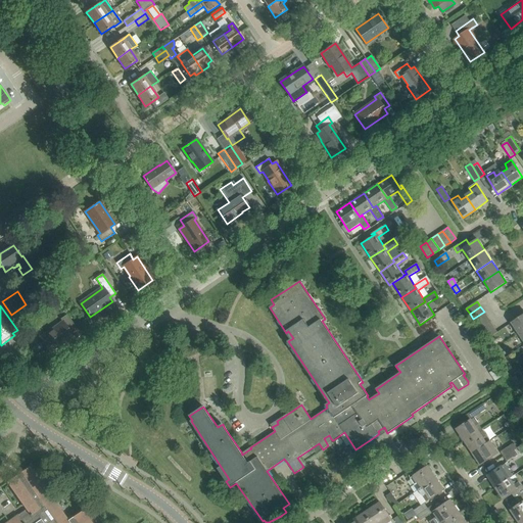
[(473,319),(476,325),(487,317),(484,312),(473,319)]
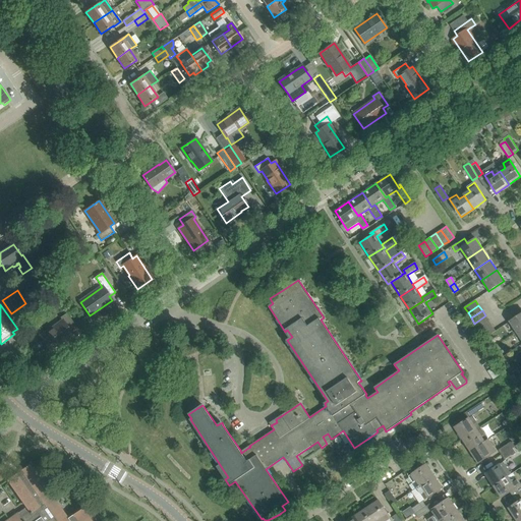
[(69,330),(75,327),(66,313),(60,317),(62,321),(40,337),(49,350),(65,339),(64,338),(71,334),(69,330)]
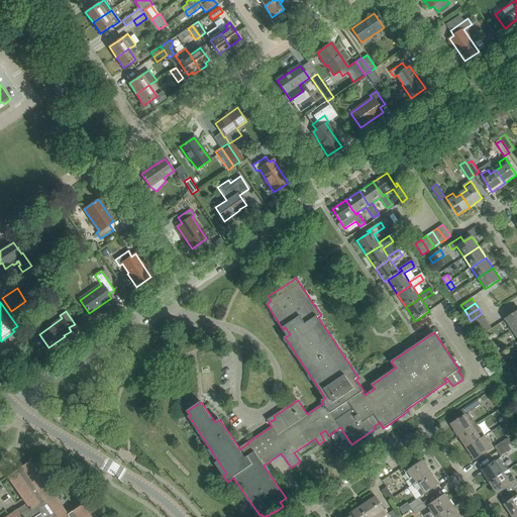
[(516,311),(510,316),(506,319),(513,330),(516,326),(516,311)]
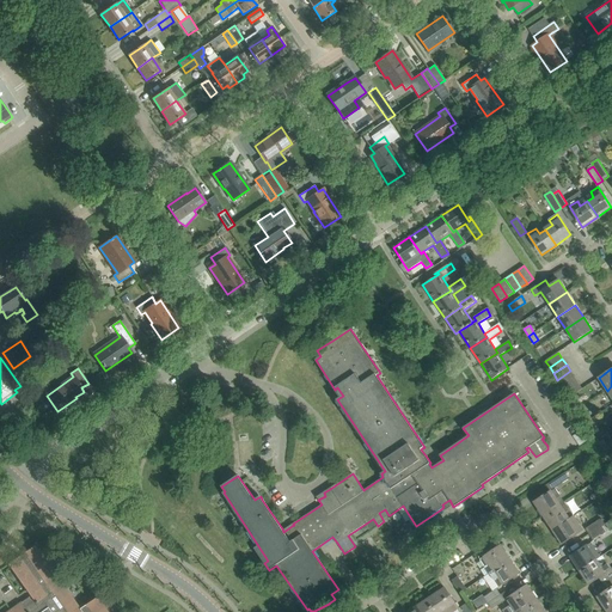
[(557,380),(562,386),(575,377),(570,371),(557,380)]
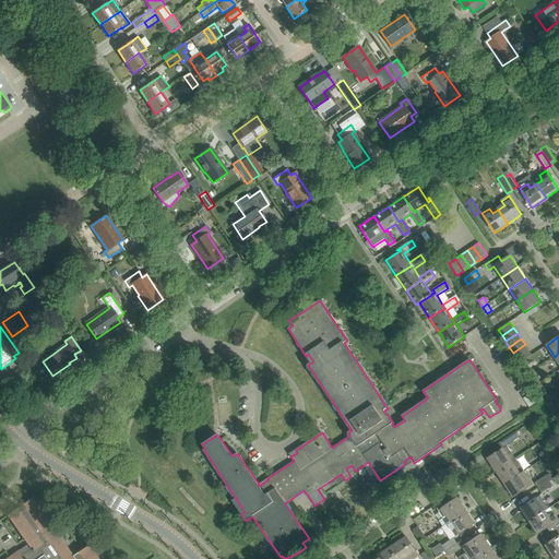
[(513,353),(516,358),(528,349),(525,344),(513,353)]
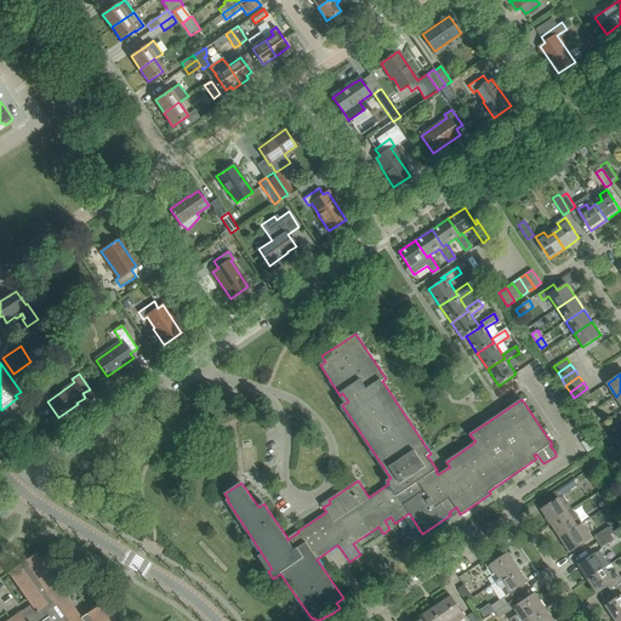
[(577,404),(591,394),(587,388),(574,398),(577,404)]
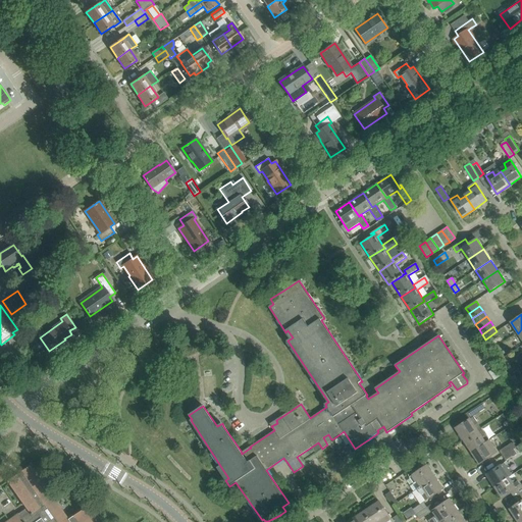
[(496,355),(500,360),(505,357),(501,352),(496,355)]
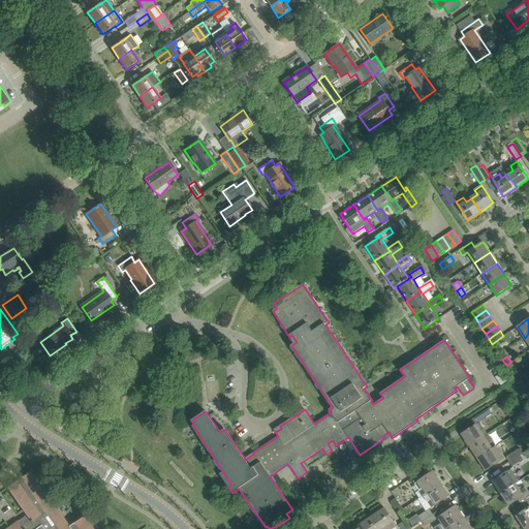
[(511,362),(506,365),(510,371),(515,368),(511,362)]
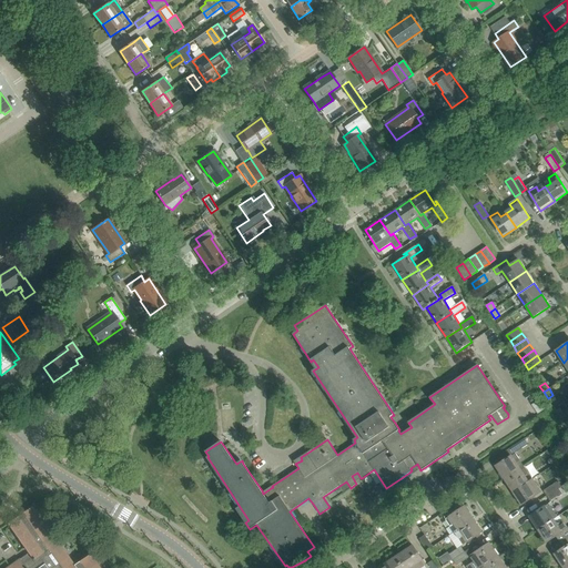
[(506,450),(510,457),(515,454),(517,452),(529,444),(525,438),(514,446),(506,450)]
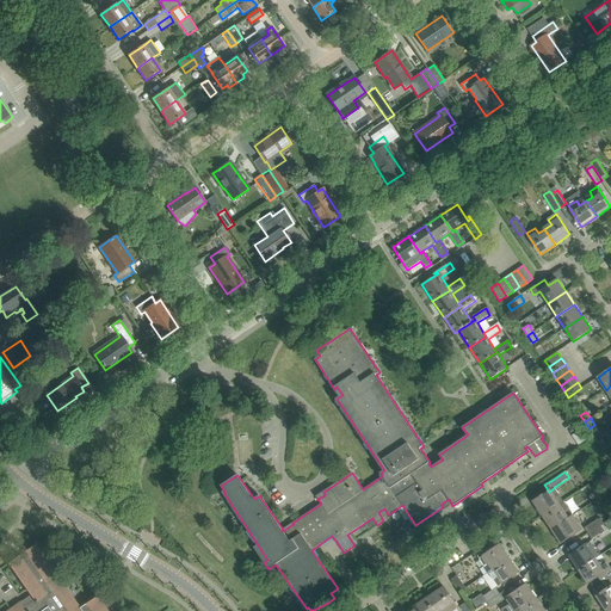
[(591,492),(597,488),(592,482),(586,486),(591,492)]
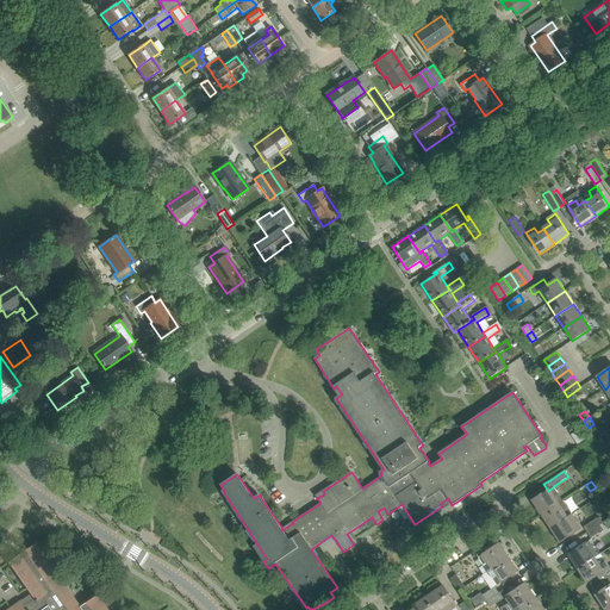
[(533,500),(542,515),(558,504),(554,497),(558,495),(553,487),(548,491),(533,500)]
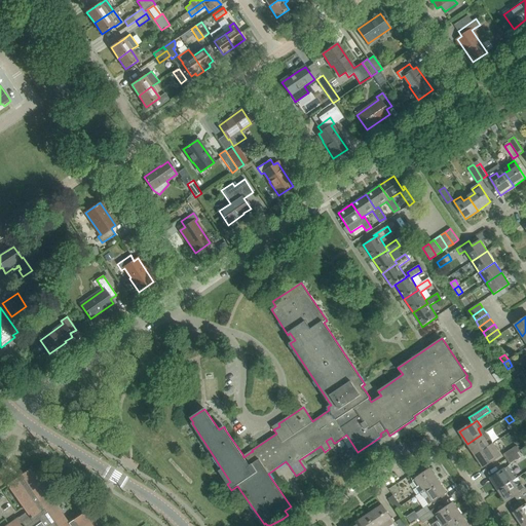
[(485,431),(481,435),(467,444),(475,455),(489,446),(486,441),(489,439),(485,431)]
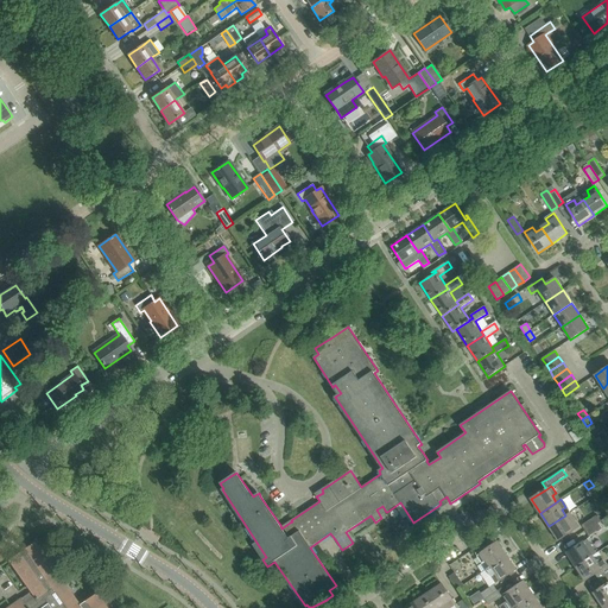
[(569,523),(565,515),(549,526),(558,540),(580,526),(574,519),(569,523)]
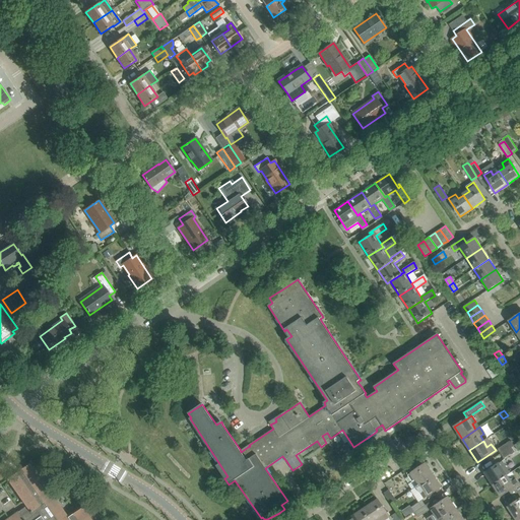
[(500,455),(511,447),(514,446),(511,441),(497,450),(500,455)]
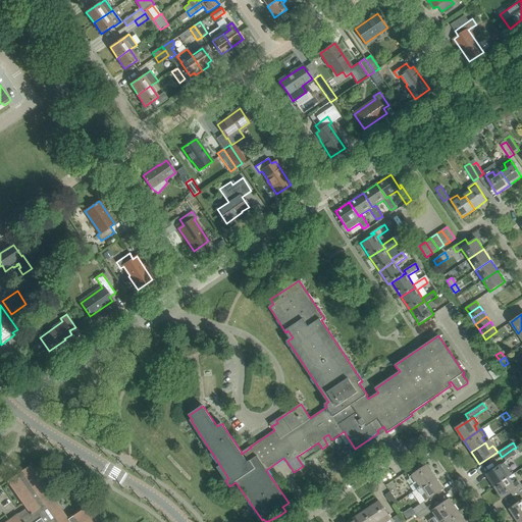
[(517,455),(513,449),(502,457),(506,462),(517,455)]
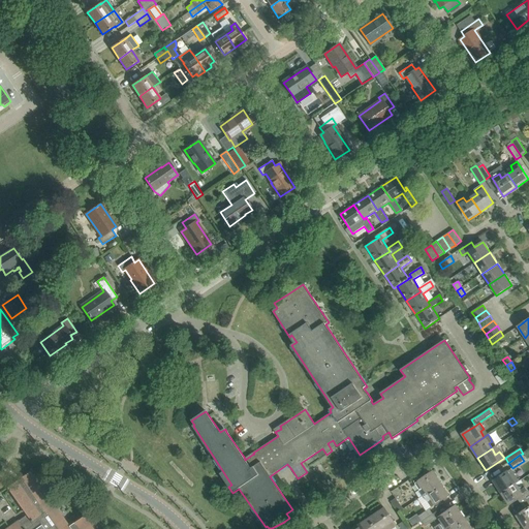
[(493,480),(501,493),(516,484),(519,481),(510,469),(493,480)]
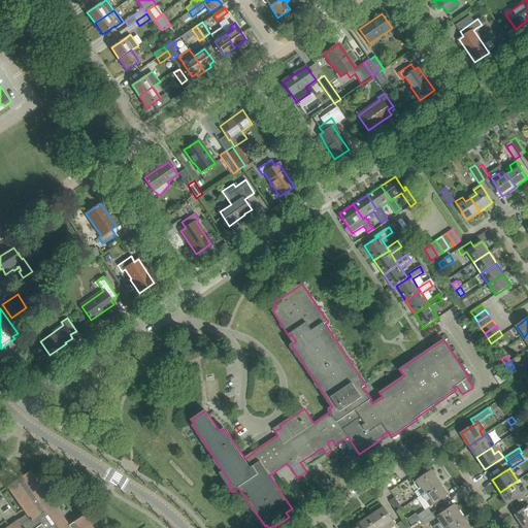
[(21,479),(17,481),(17,480),(6,487),(27,516),(25,517),(19,521),(18,520),(5,527),(93,527),(84,515),(69,525),(30,470),(21,477),(21,479)]
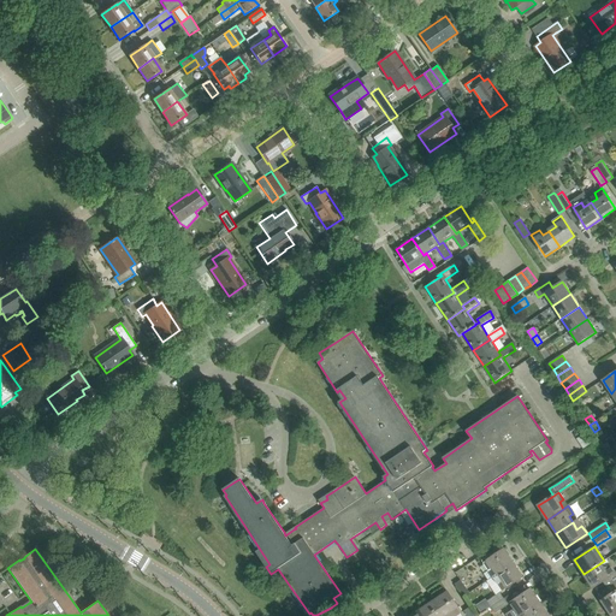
[(483,563),(489,570),(493,568),(497,574),(513,563),(504,549),(483,563)]
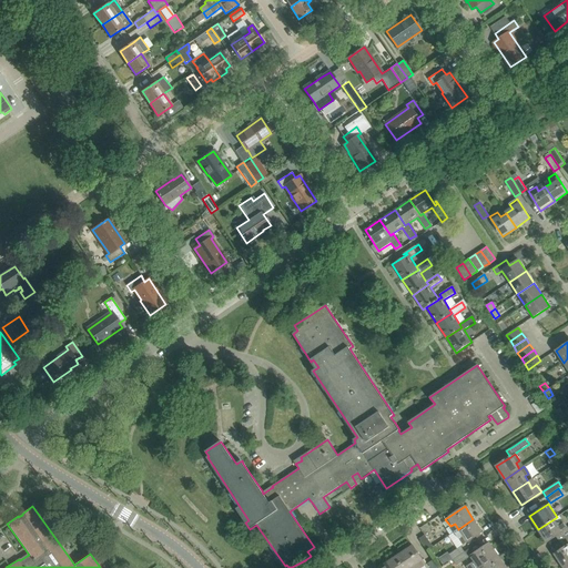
[(482,533),(473,519),(458,529),(454,533),(459,539),(463,545),(482,533)]
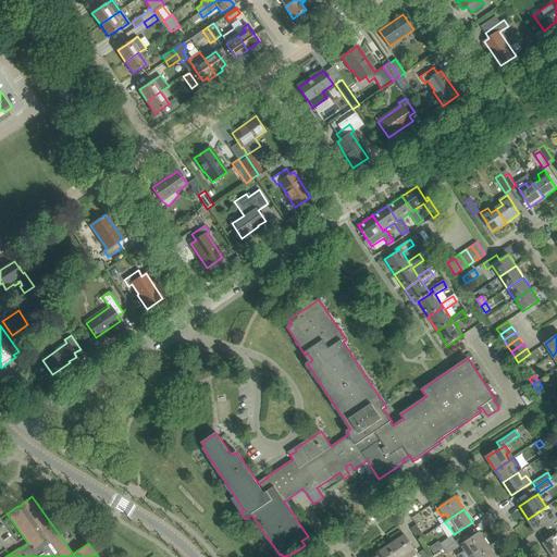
[(546,515),(543,509),(528,519),(536,532),(556,518),(552,511),(546,515)]
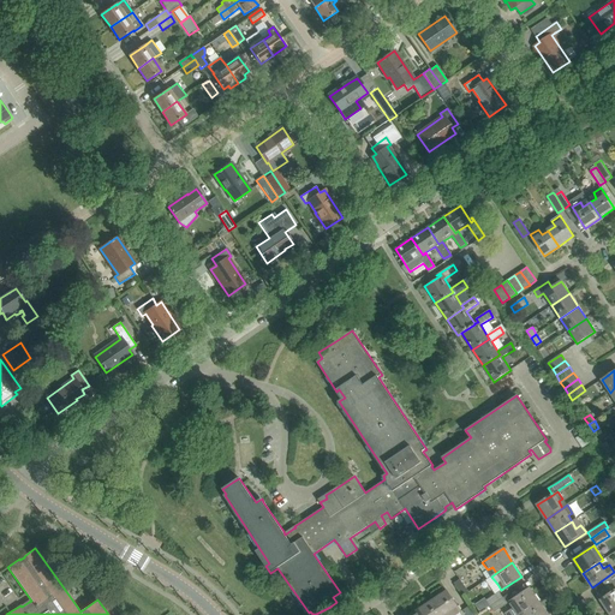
[(467,590),(460,579),(454,584),(461,593),(467,590)]
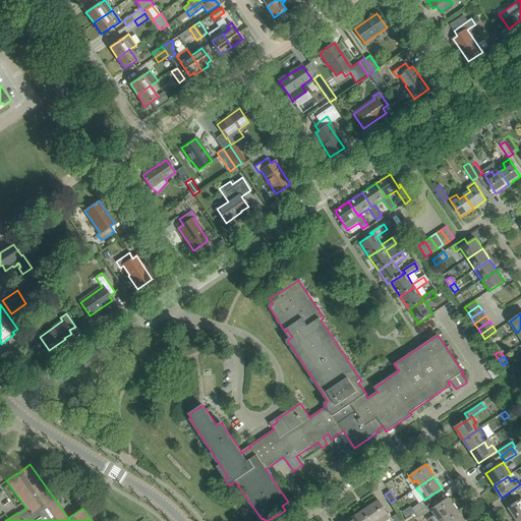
[(440,520),(457,510),(449,498),(431,510),(433,514),(426,519),(427,520),(440,520)]
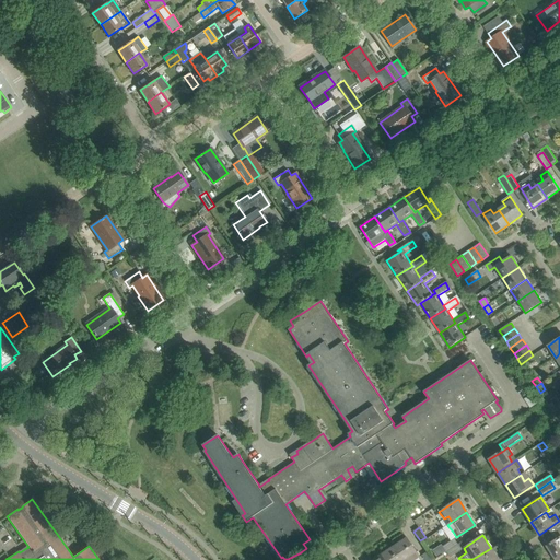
[(559,537),(547,546),(556,559),(559,556),(559,537)]
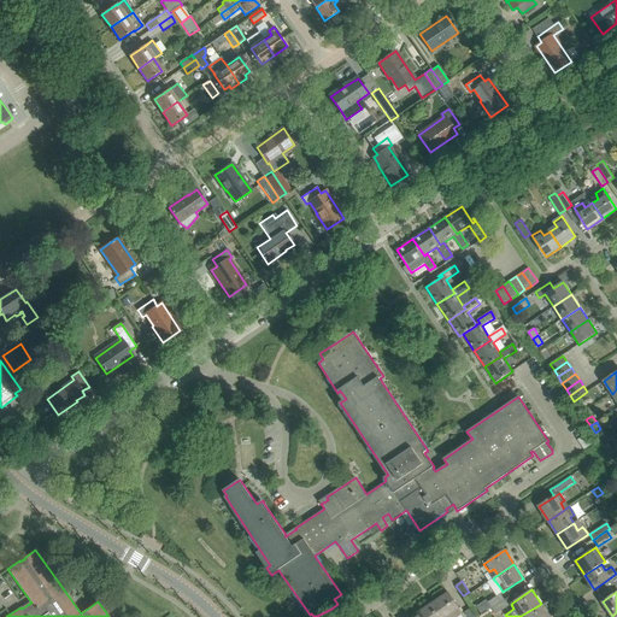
[(457,616),(463,613),(448,593),(435,603),(444,616),(457,616)]
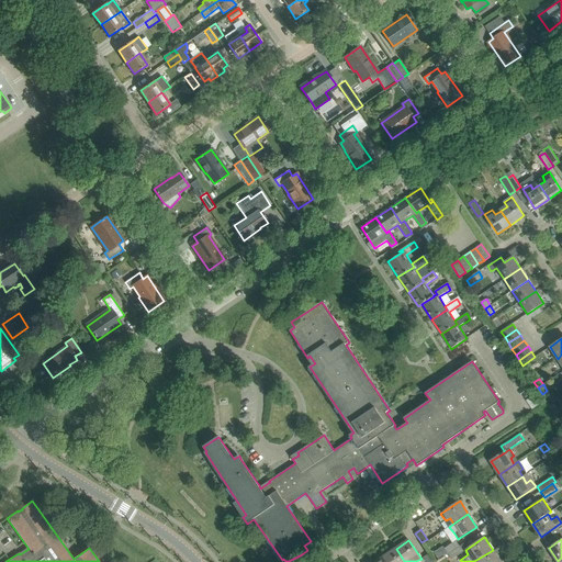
[(448,554),(460,546),(456,540),(444,548),(448,554)]
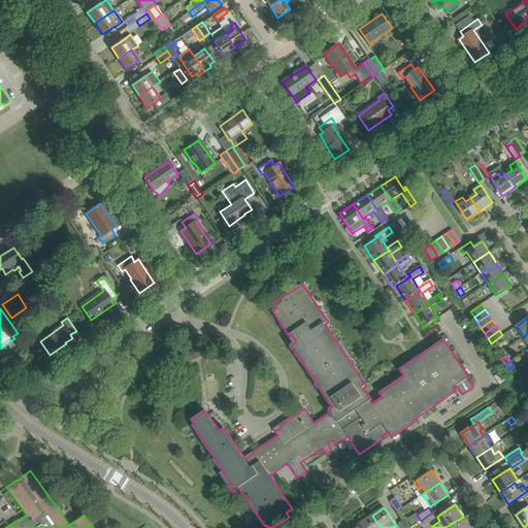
[(435,518),(432,513),(421,521),(424,525),(435,518)]
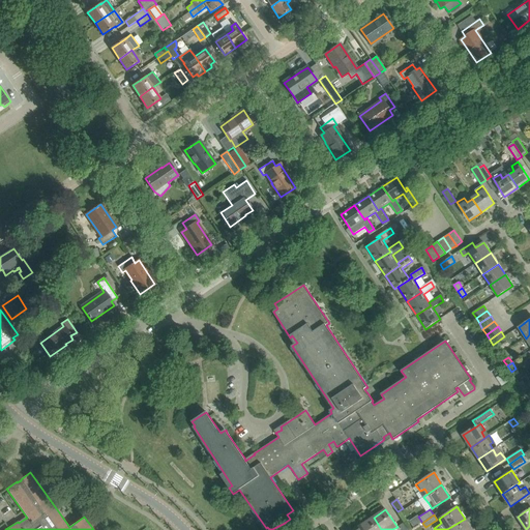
[(381,529),(374,518),(361,525),(364,529),(381,529)]
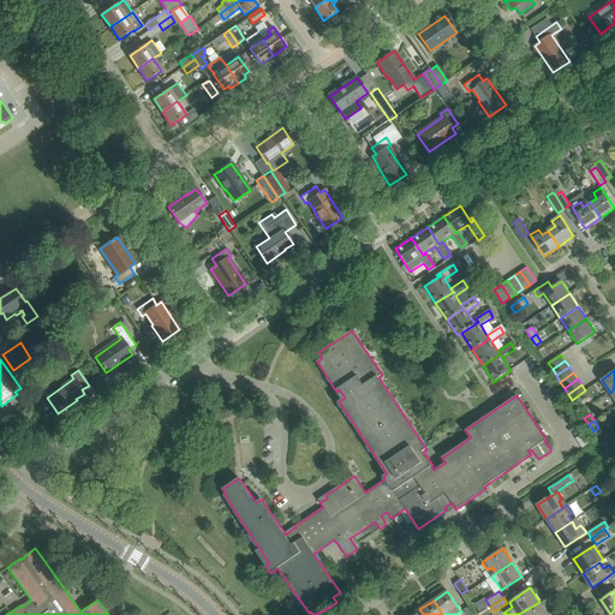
[(548,614),(539,602),(519,614),(548,614)]
